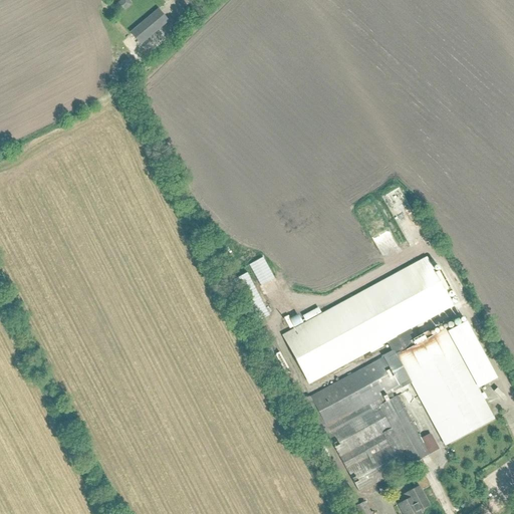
[(133,5),(127,0),(120,0),(114,6),(120,14),(133,5)]
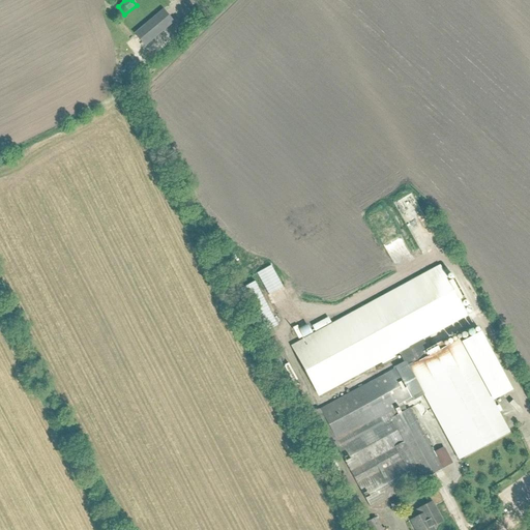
[(164,10),(135,35),(144,46),(173,22),(164,10)]
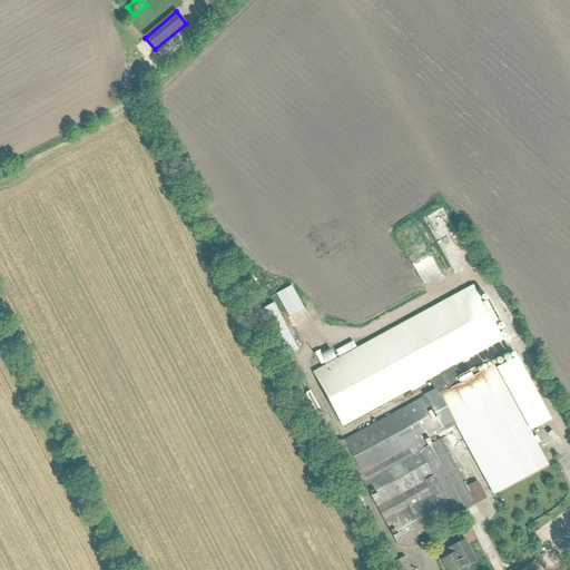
[(408,321),(315,372),(344,425),(429,379),(434,390),(436,389),(440,395),(462,383),(459,377),(460,376),(454,365),(501,338),(472,285),(414,316),(408,321)]
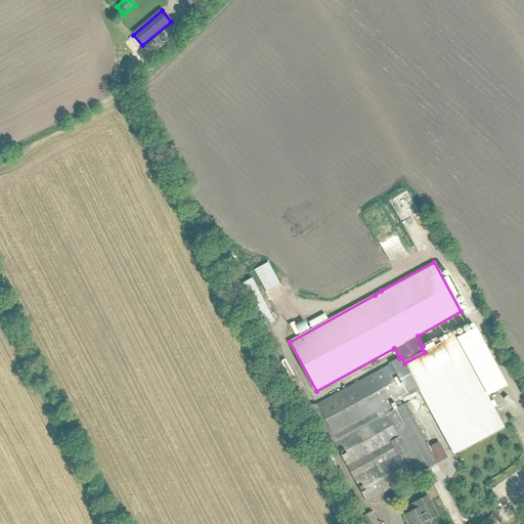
[(262,280),(258,269),(248,272),(252,285),(262,280)]
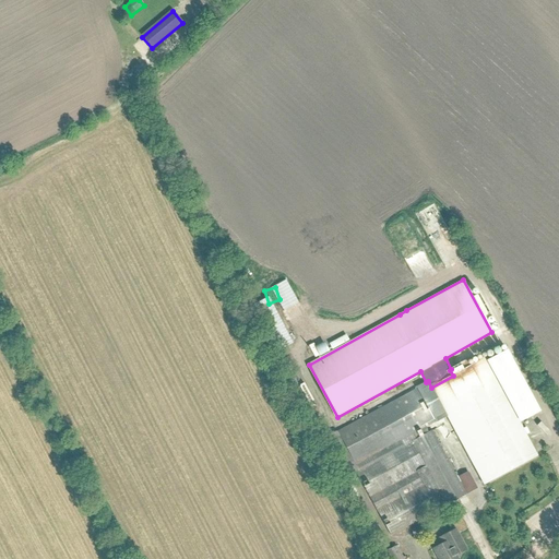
[(322,420),(314,426),(336,465),(342,478),(355,472),(391,536),(438,510),(425,486),(431,482),(444,507),(466,495),(430,431),(428,432),(426,427),(445,417),(483,485),(536,456),(519,423),(540,411),(507,349),(485,361),(484,359),(461,371),(458,366),(451,369),(450,370),(453,376),(431,388),(428,381),(426,382),(417,388),(337,432),(335,428),(332,429),(329,431),(322,420)]
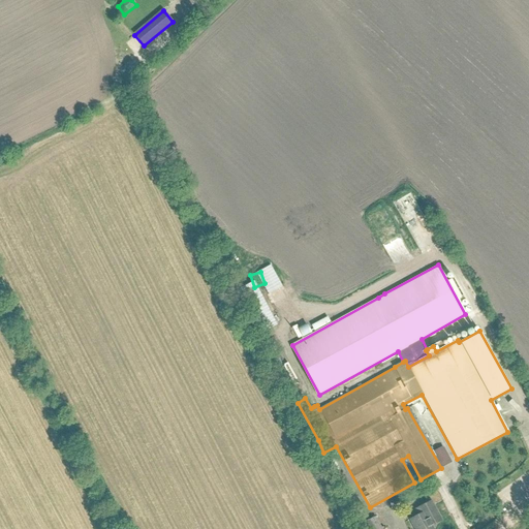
[(442,446),(432,452),(438,463),(448,458),(442,446)]
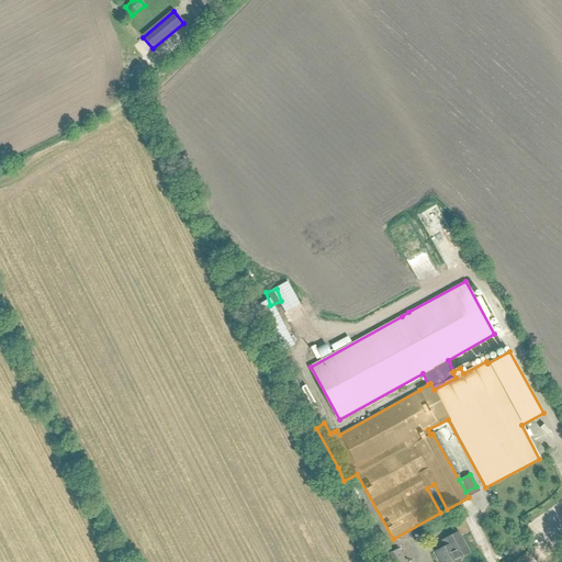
[(363,502),(356,506),(385,561),(404,561),(397,549),(391,552),(363,502)]
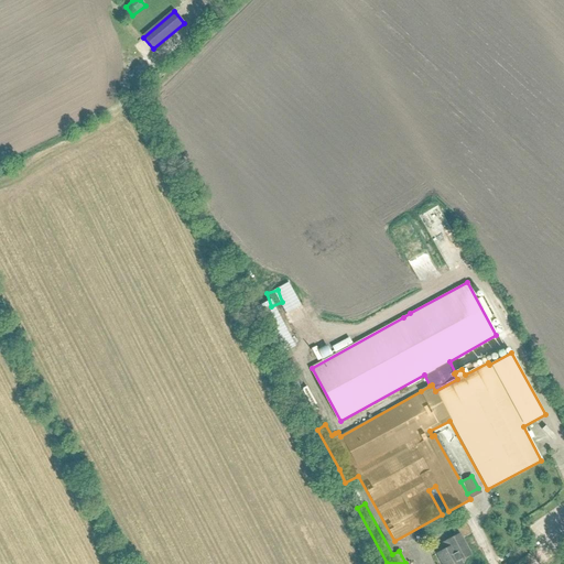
[(451,546),(436,554),(442,563),(461,563),(459,561),(470,555),(459,534),(447,541),(451,546)]
